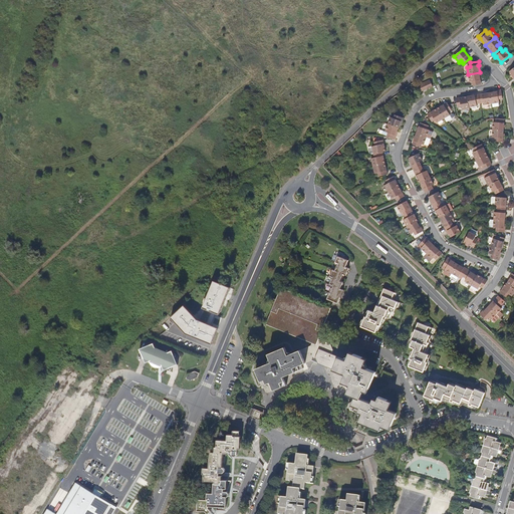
[(472,85),(481,83),(480,72),(468,74),(470,82),(472,82),(472,85)]
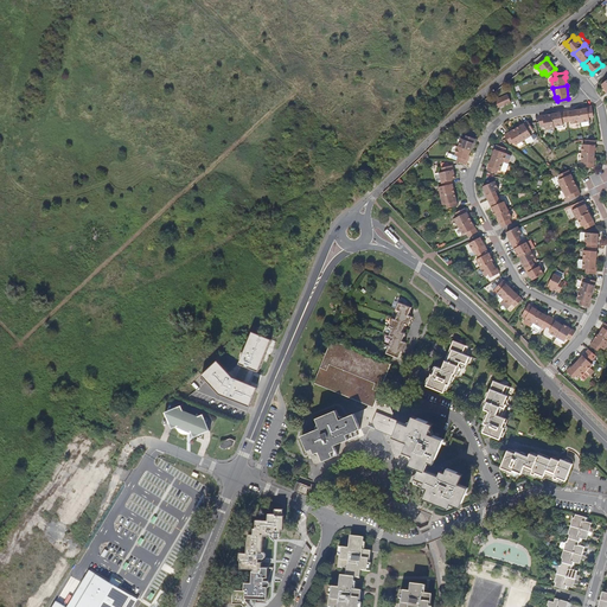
[(496,109),(511,102),(508,95),(492,102),(496,109)]
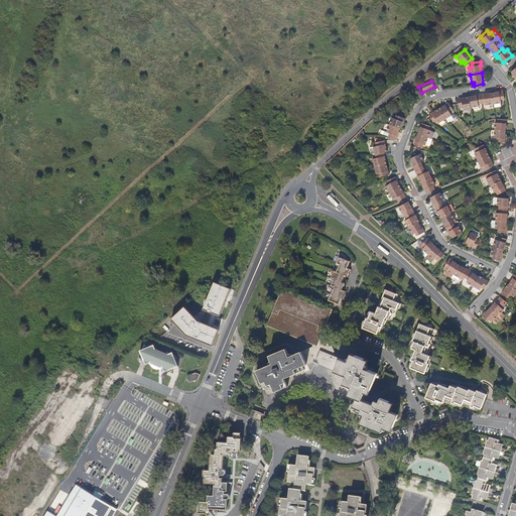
[(492,93),(494,104),(501,103),(501,100),(504,99),(503,91),(499,91),(500,92),(492,93)]
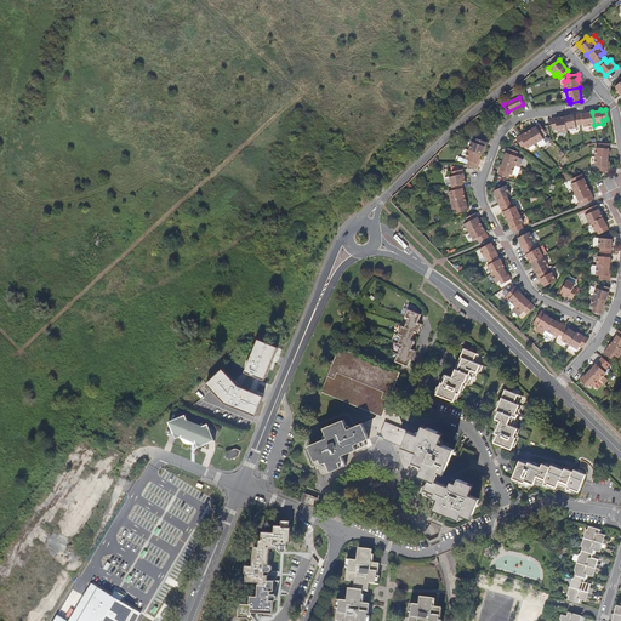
[(592,112),(579,114),(580,125),(586,124),(587,126),(594,125),(592,112)]
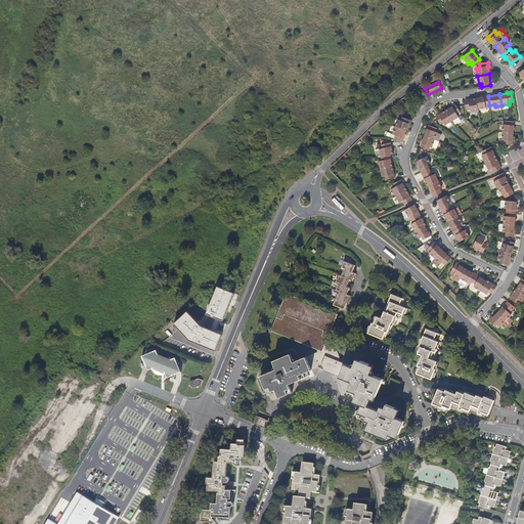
[(488,96),(477,98),(479,110),(486,108),(485,106),(489,105),(488,96)]
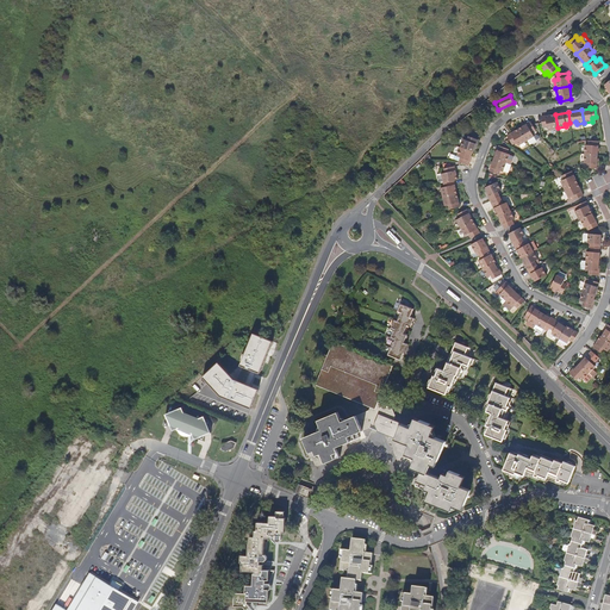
[(558,129),(558,128),(555,114),(541,117),(543,128),(547,126),(548,130),(558,129)]
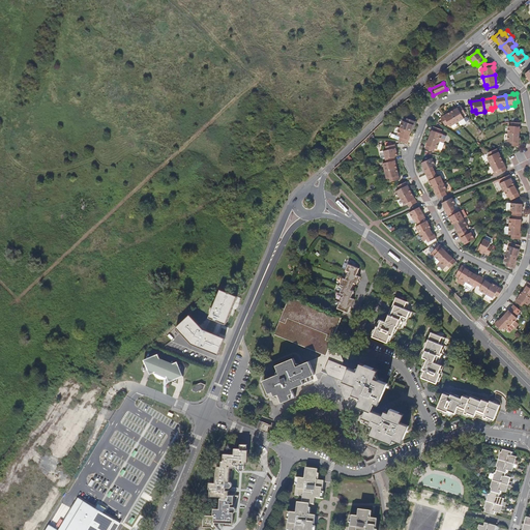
[(451,112),(458,122),(464,119),(463,116),(466,114),(461,106),(451,112)]
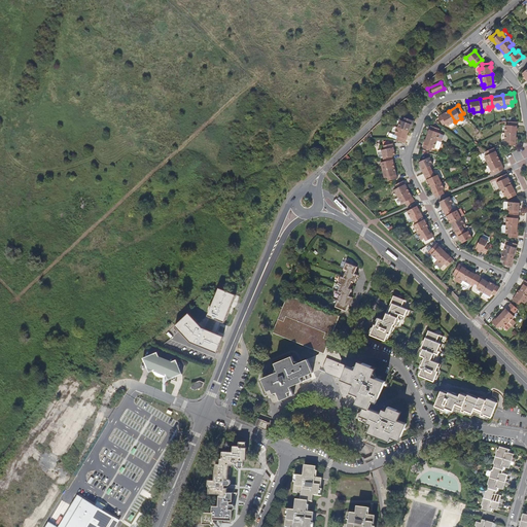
[(448,127),(455,121),(449,111),(437,117),(443,126),(446,124),(448,127)]
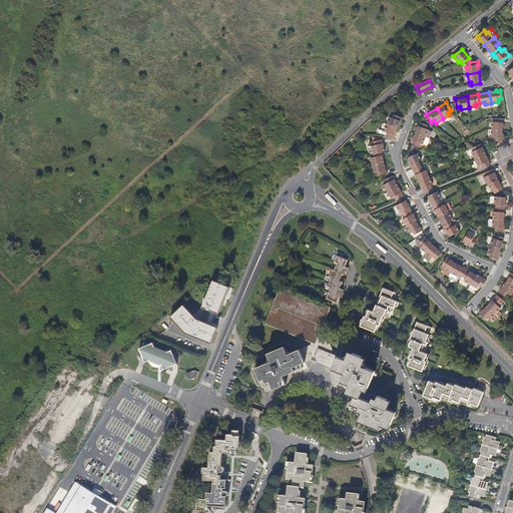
[(390,117),(388,124),(398,128),(400,121),(401,121),(403,118),(394,114),(393,118),(390,117)]
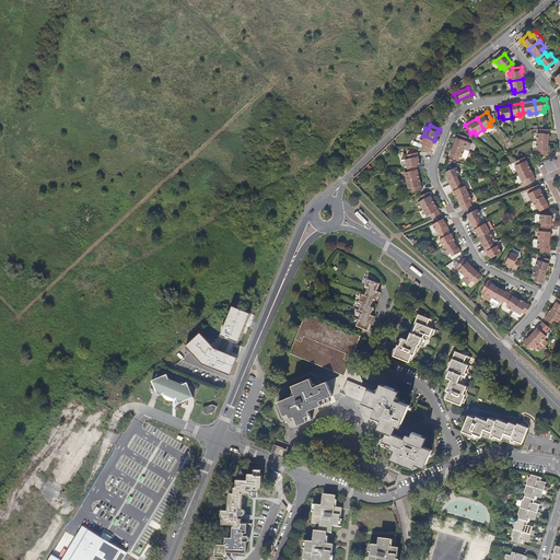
[(549,142),(550,129),(540,129),(539,133),(537,133),(537,141),(549,142)]
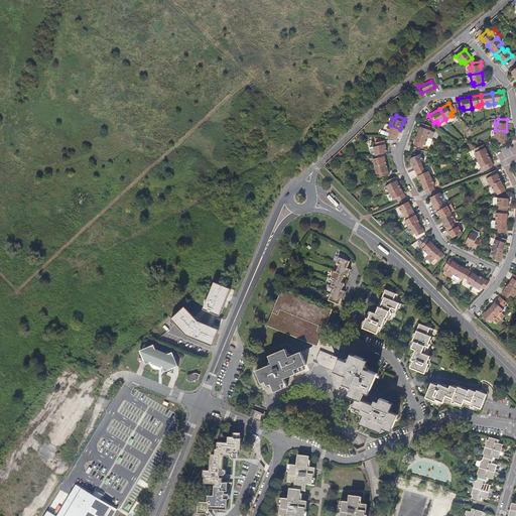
[(418,134),(428,138),(431,131),(429,130),(430,126),(422,123),(418,134)]
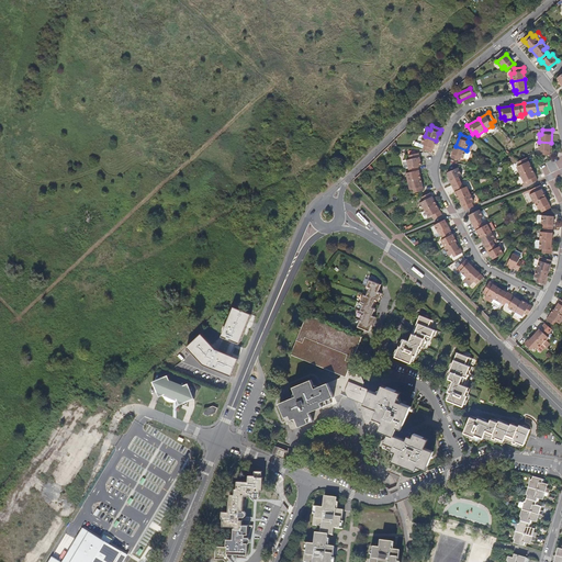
[(424,149),(429,152),(433,153),(434,148),(433,148),(436,141),(425,136),(420,147),(424,149)]
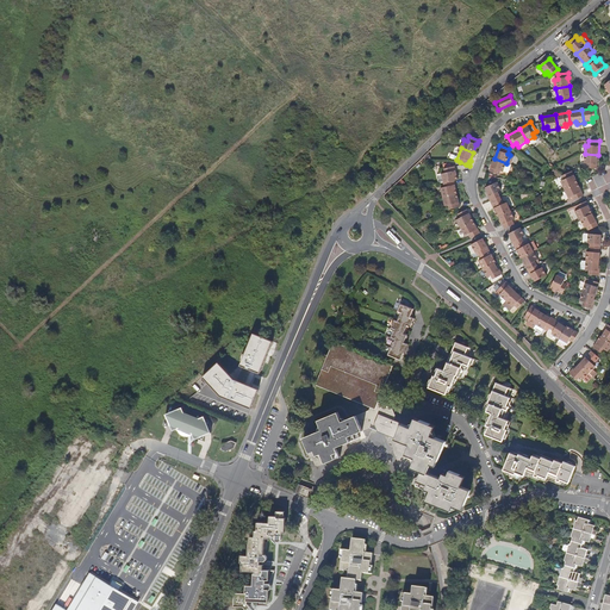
[(586,168),(593,168),(597,168),(598,155),(585,154),(584,163),(586,163),(586,168)]
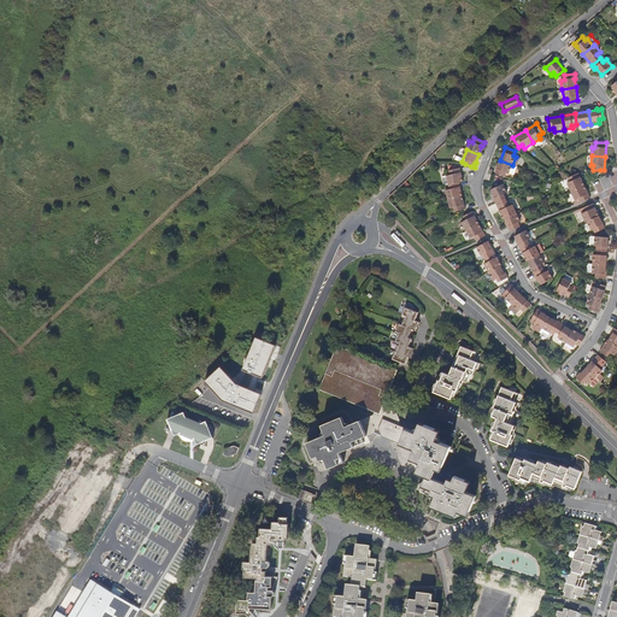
[(517,166),(512,165),(500,160),(495,174),(505,177),(506,172),(509,174),(509,172),(513,175),(517,166)]
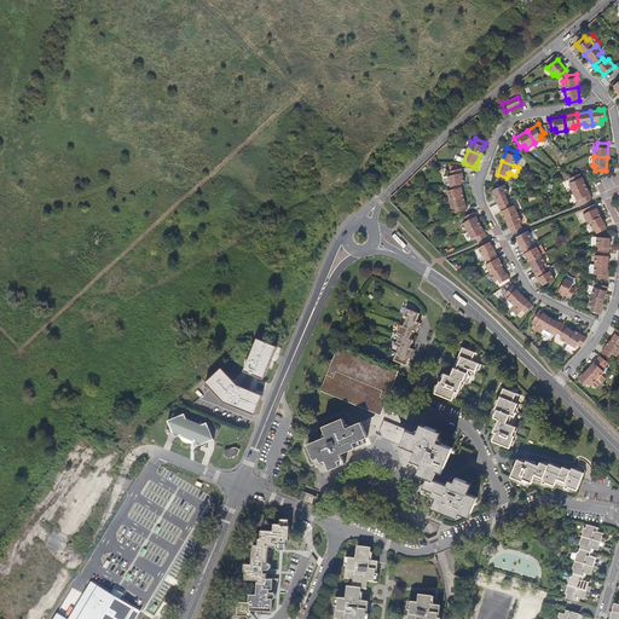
[(461,183),(464,181),(461,168),(451,171),(452,175),(449,177),(450,185),(461,183)]
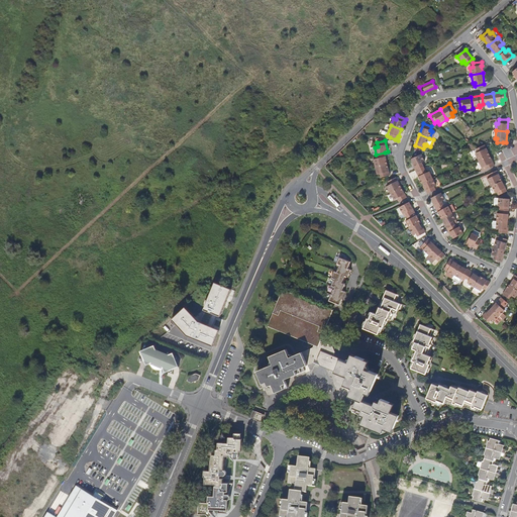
[(485,144),(477,148),(479,152),(476,153),(479,161),(490,156),(485,144)]
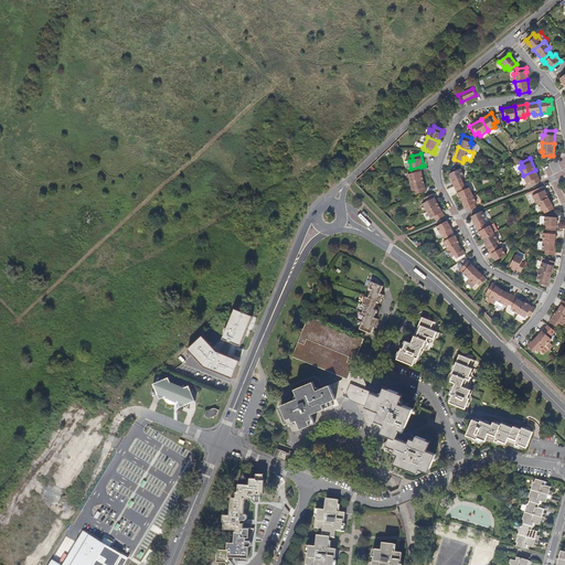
[(420,167),(411,169),(412,173),(408,174),(409,182),(423,179),(420,167)]
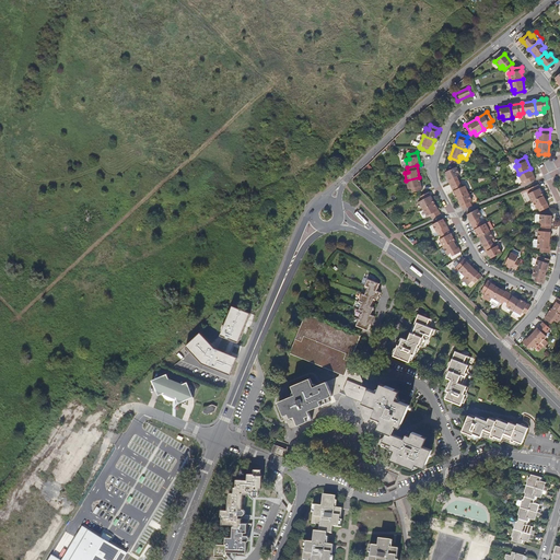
[(450,184),(458,179),(457,176),(459,175),(456,167),(445,172),(448,179),(447,181),(450,184)]
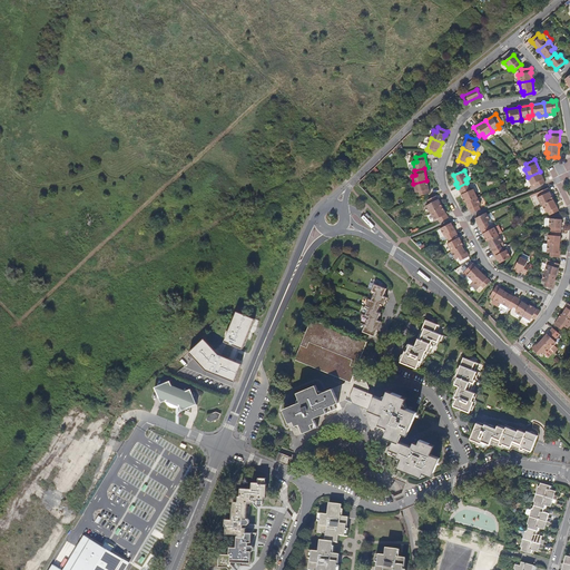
[(540,172),(528,177),(532,186),(529,187),(530,189),(537,187),(546,183),(540,172)]
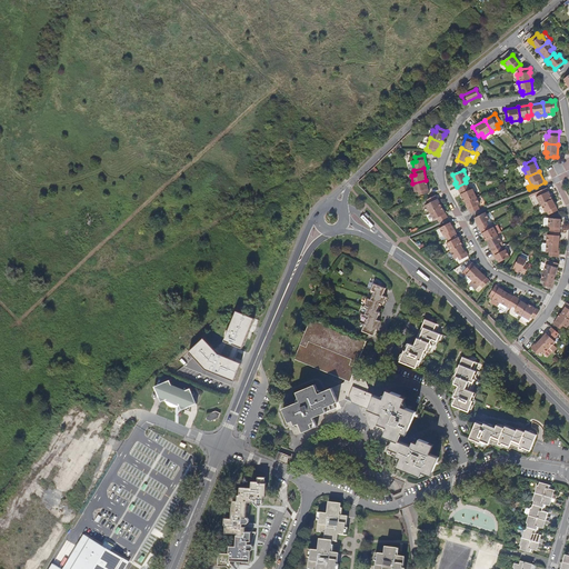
[(426,180),(412,183),(415,192),(418,191),(419,195),(429,192),(426,180)]
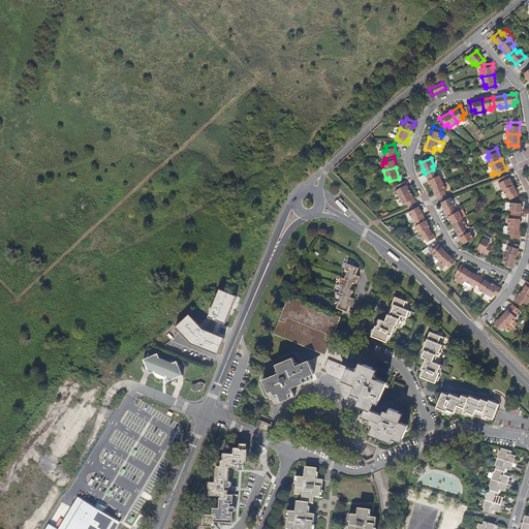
[(431,188),(433,187),(442,183),(439,176),(436,177),(433,169),(425,174),(431,188)]
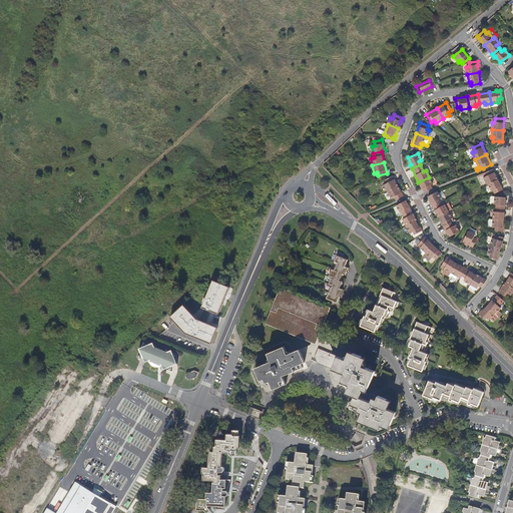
[(487,184),(488,184),(498,179),(493,169),(484,173),(477,175),(478,177),(482,175),(487,184)]
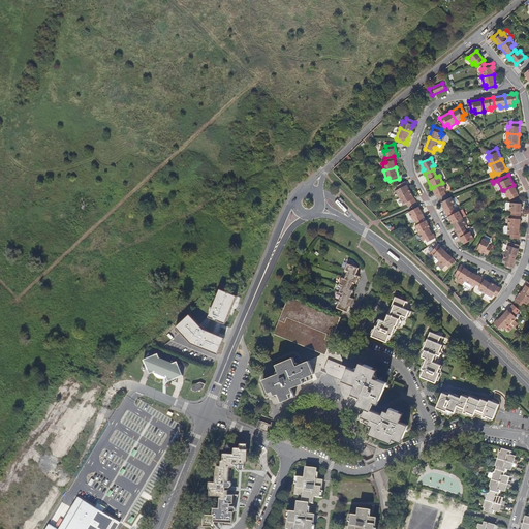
[(396,190),(400,197),(410,191),(405,181),(397,185),(399,189),(396,190)]
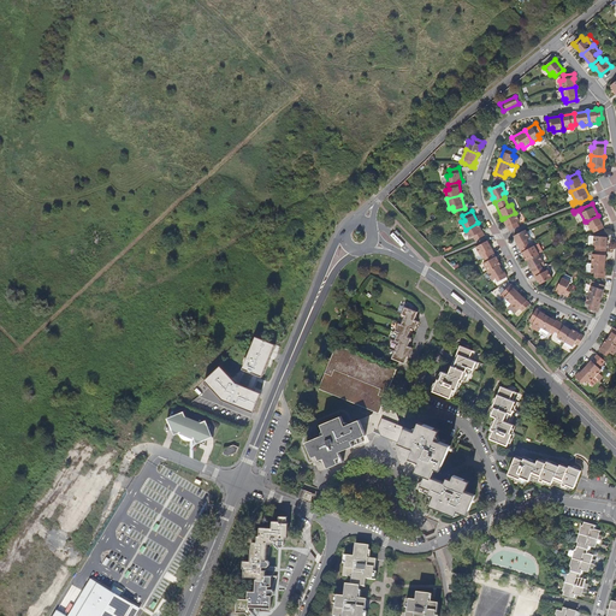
[(504,218),(509,231),(520,226),(517,223),(519,221),(515,213),(504,218)]
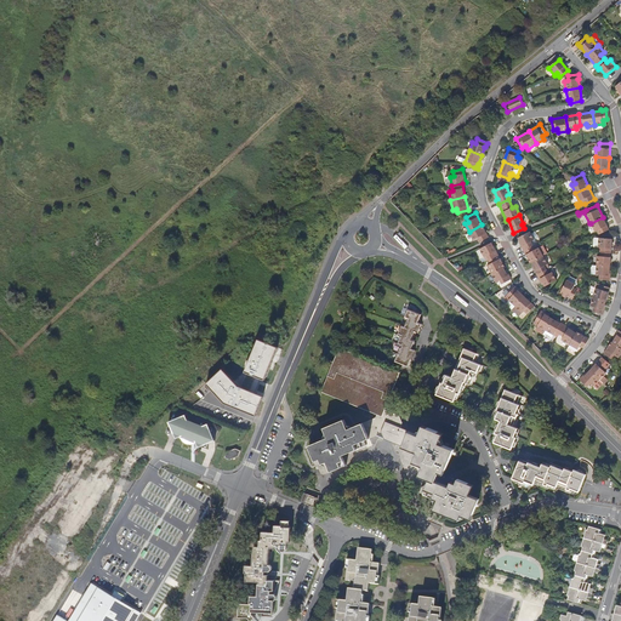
[(603,217),(591,223),(594,232),(597,231),(599,235),(609,231),(603,217)]
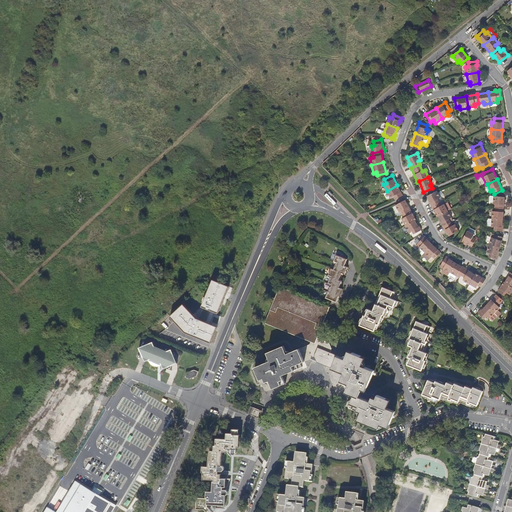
[(395,200),(403,195),(397,185),(387,191),(391,198),(393,196),(395,200)]
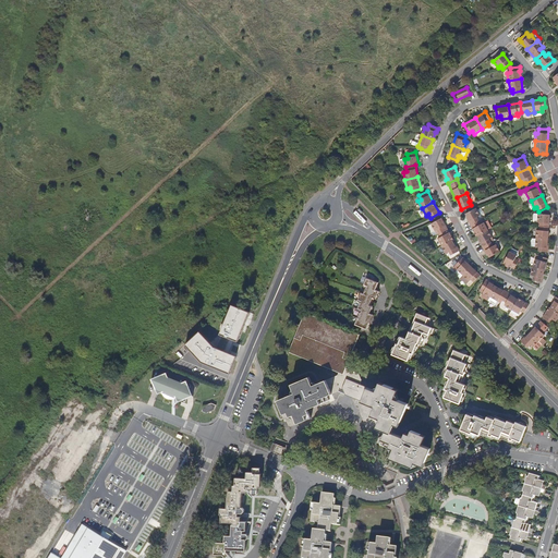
[(476,208),(465,214),(470,221),(469,221),(471,226),(480,220),(477,217),(480,215),(476,208)]
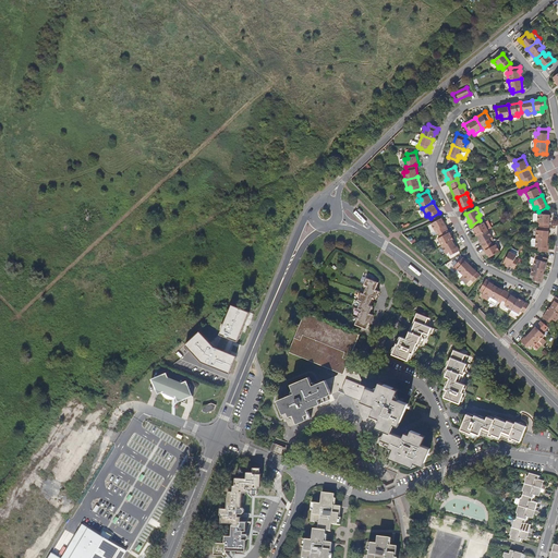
[(538,214),(534,214),(533,220),(534,222),(537,222),(540,222),(540,226),(549,227),(550,215),(538,214)]
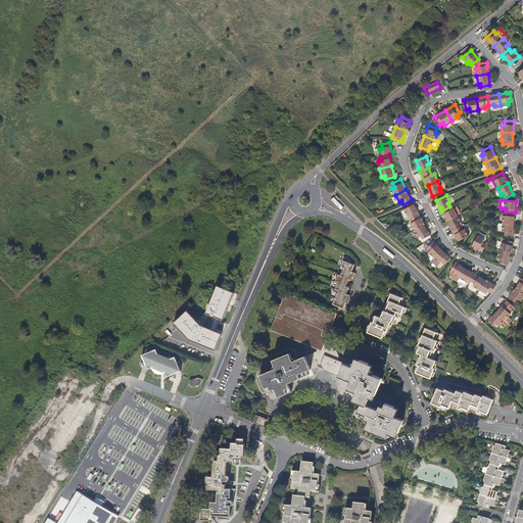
[(414,204),(405,209),(408,217),(410,216),(412,219),(420,215),(414,204)]
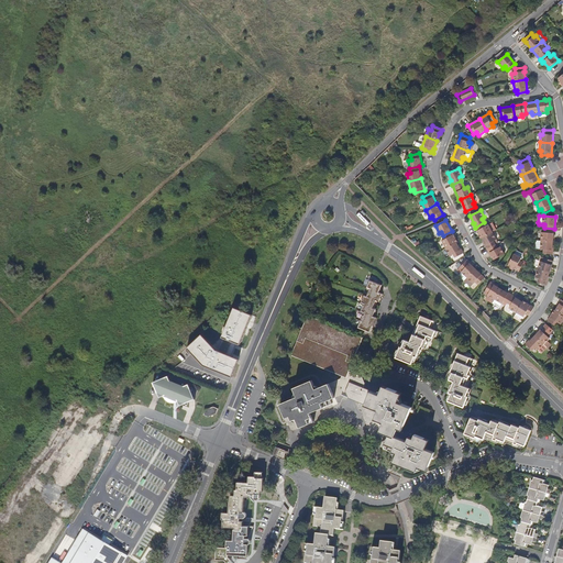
[(484,222),(475,228),(481,239),(482,238),(493,232),(488,224),(485,225),(484,222)]
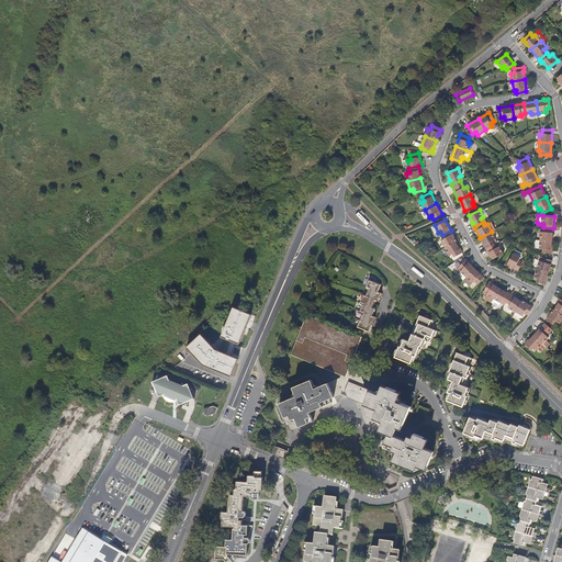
[(553,228),(543,227),(542,232),(540,232),(540,240),(552,240),(553,228)]
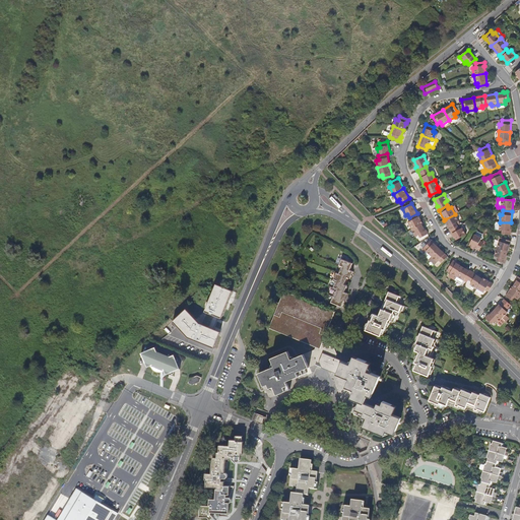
[(417,213),(409,217),(411,220),(408,222),(412,230),(421,223),(423,223),(417,213)]
